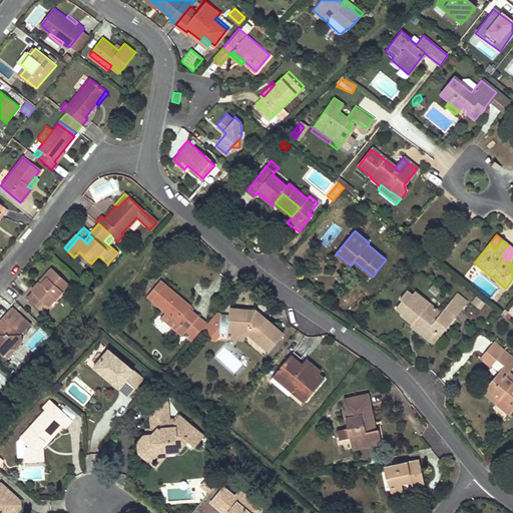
[(45,315),(71,287),(52,270),(32,292),(34,294),(28,300),(45,315)]
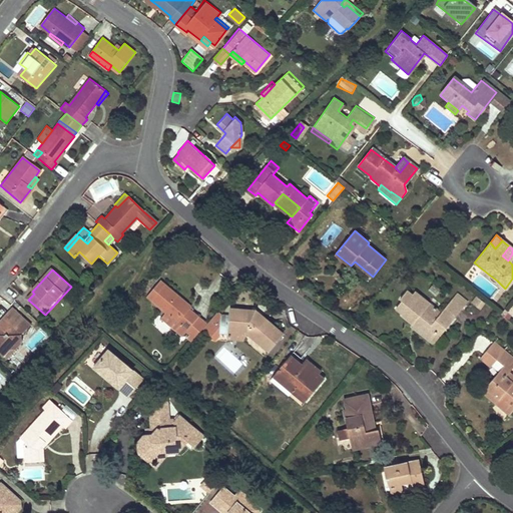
[(487,278),(494,284),(497,281),(489,275),(487,278)]
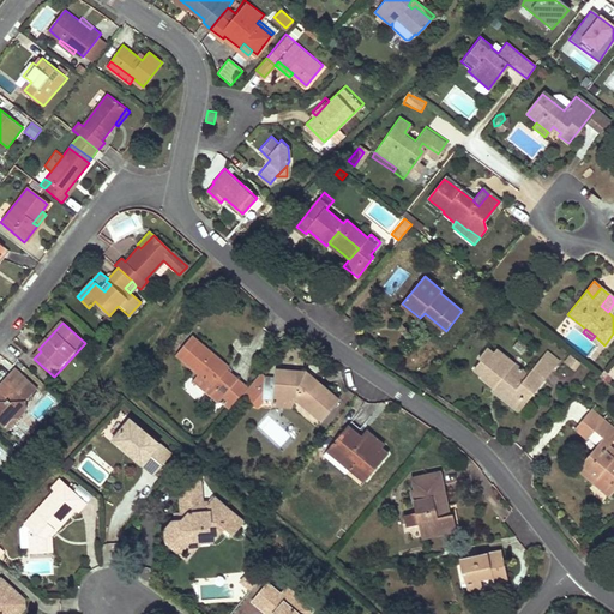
[(228,367),(190,336),(174,355),(198,374),(193,380),(218,401),(223,395),(235,380),(236,379),(226,371),(228,367)]
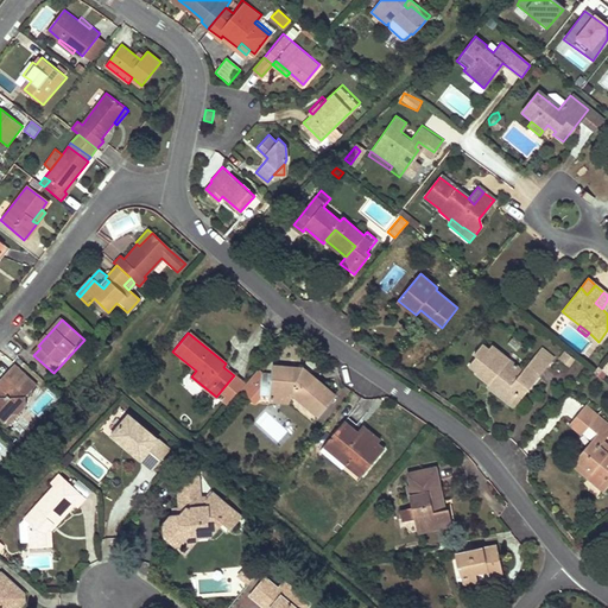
[(521,391),(525,394),(549,366),(536,355),(523,372),(492,347),(488,350),(481,347),(474,355),(476,356),(469,366),(477,373),(476,375),(488,385),(492,382),(513,400),(521,391)]
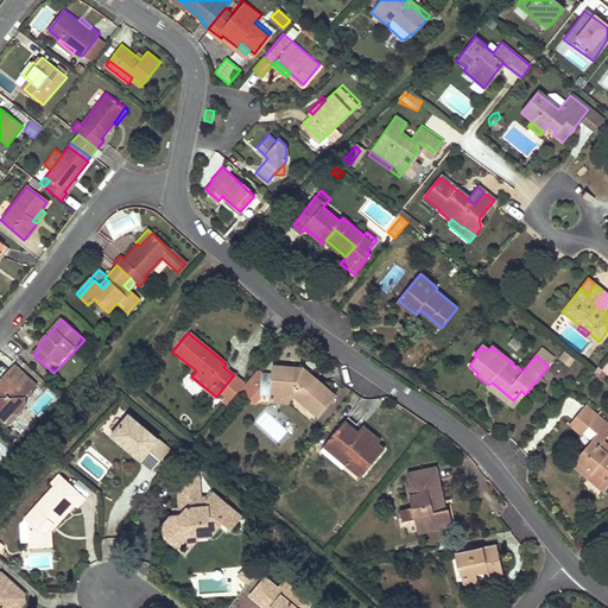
[(542,348),(536,355),(549,366),(555,359),(542,348)]
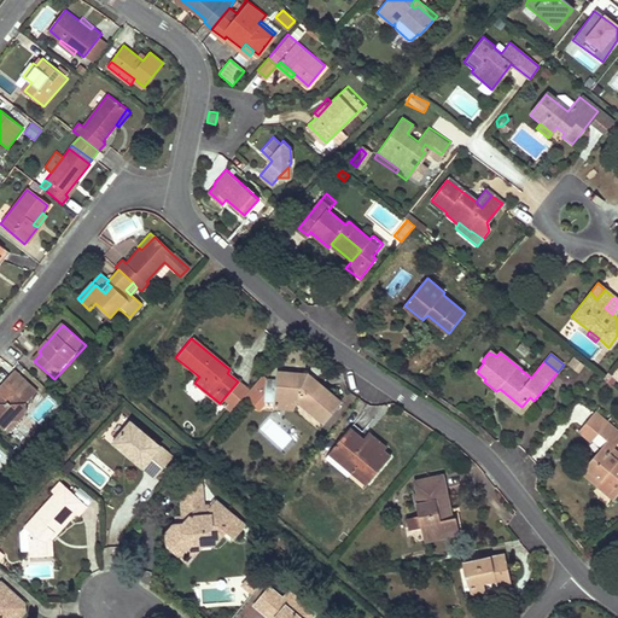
[(579,372),(586,366),(578,360),(572,367),(579,372)]
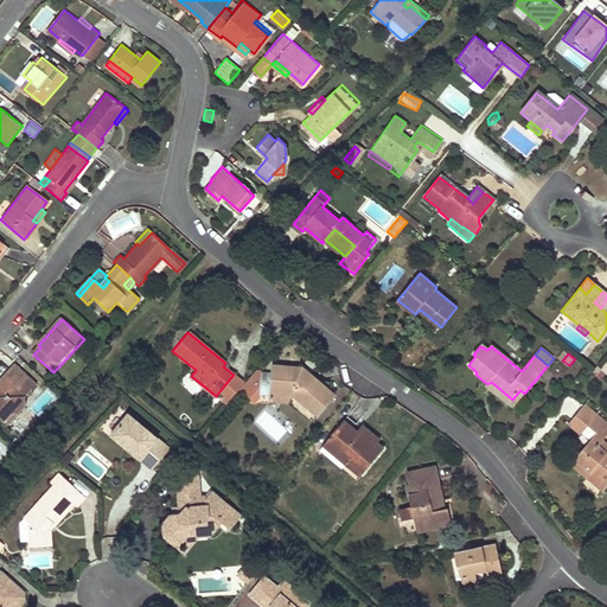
[(301,368),(273,365),(272,375),(262,374),(256,369),(243,385),(238,390),(251,402),(261,391),(270,393),(289,394),(317,416),(333,395),(301,368)]
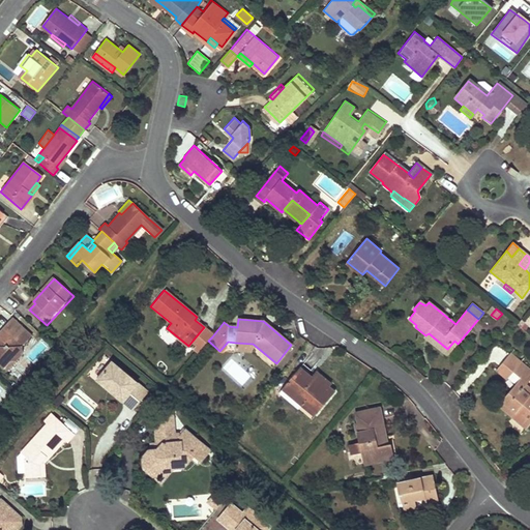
[(0,367),(0,369),(7,361),(13,361),(19,356),(17,349),(27,339),(8,322),(0,330),(0,367)]
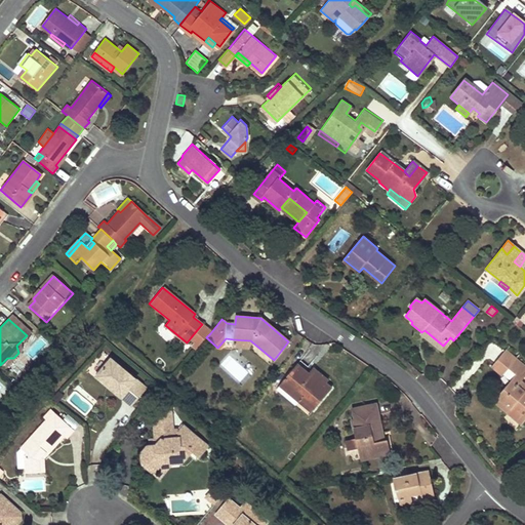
[(210,333),(201,325),(191,337),(195,341),(192,345),(196,350),(206,337),(210,333)]
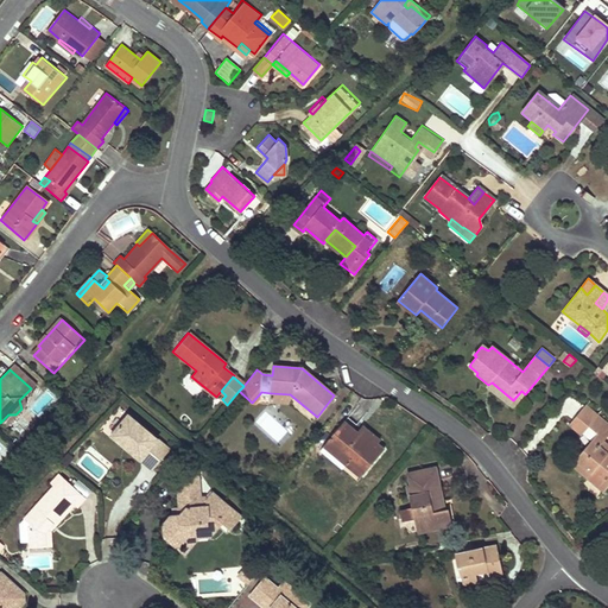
[(290,394),(271,393),(270,401),(286,404),(290,394)]
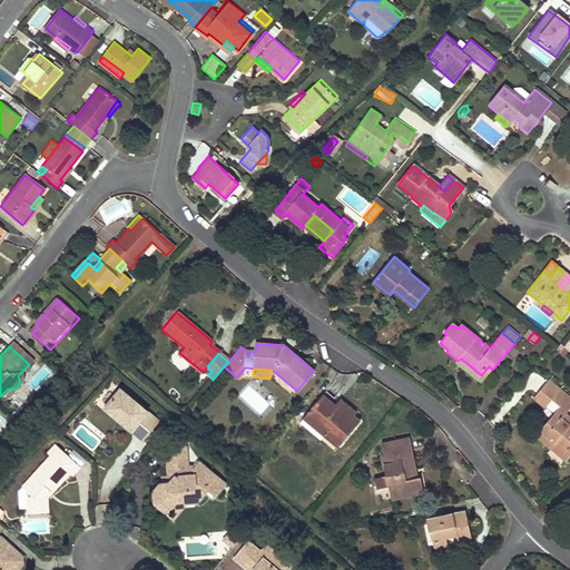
[(548,381),(532,400),(544,410),(560,391),(548,381)]
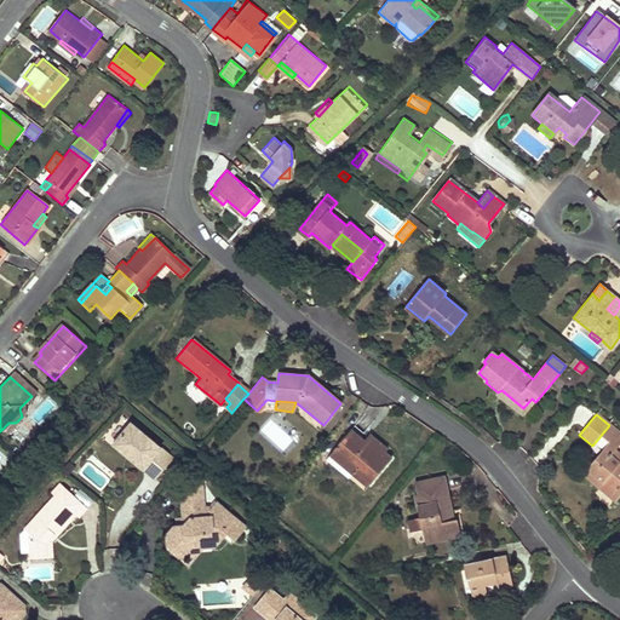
[(9,423),(0,431),(5,435),(16,423),(9,423)]
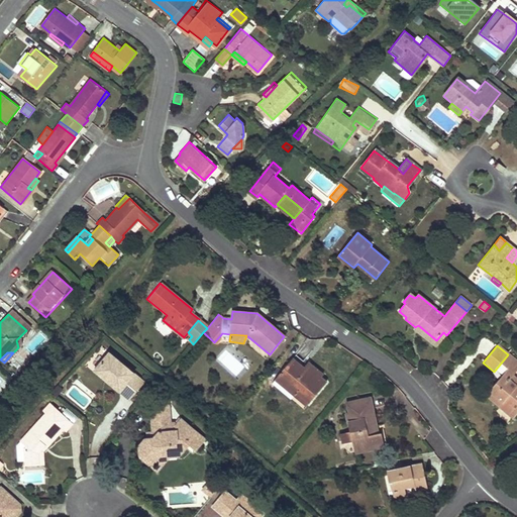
[(144,382),(109,352),(94,370),(119,391),(121,388),(132,397),(144,382)]
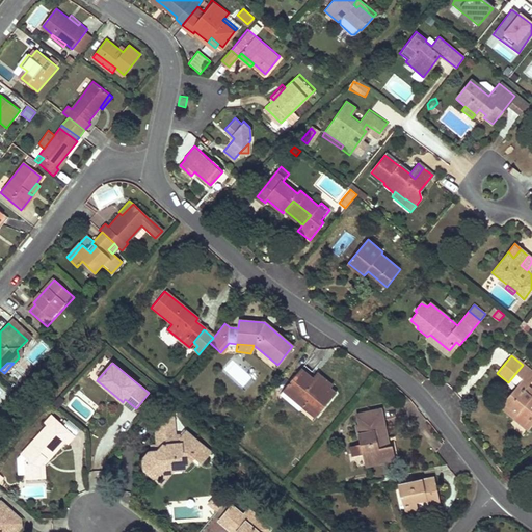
[(517,415),(514,419),(529,430),(531,426),(531,397),(525,392),(531,381),(531,372),(523,365),(508,382),(516,390),(504,403),(517,415)]
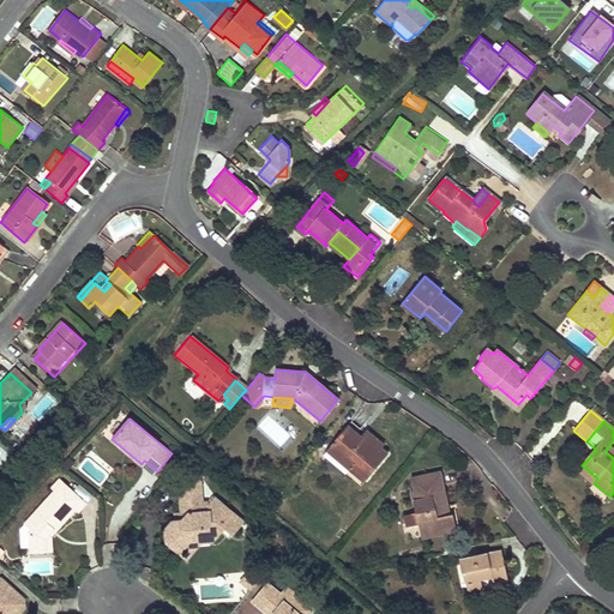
[(361,437),(348,427),(329,449),(350,465),(348,468),(365,482),(387,455),(380,449),(383,445),(365,432),(361,437)]
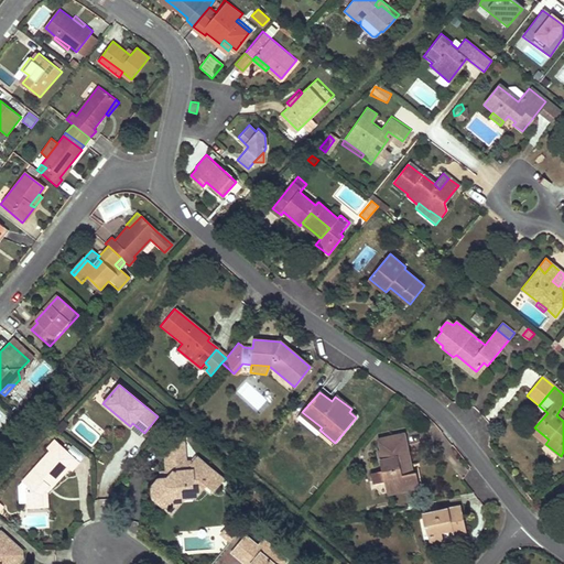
[(132,423),(130,426),(132,429),(140,435),(141,436),(144,433),(132,423)]
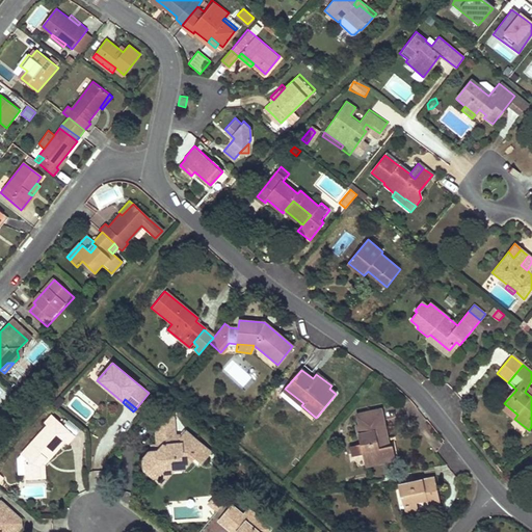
[(383,420),(381,409),(357,414),(360,424),(356,425),(361,444),(364,443),(368,461),(395,456),(393,445),(388,446),(383,430),(382,431),(379,421),(383,420)]
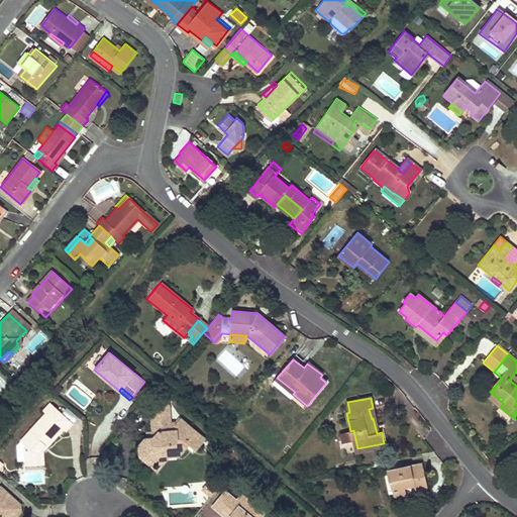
[(58,424),(64,418),(49,405),(43,412),(46,414),(16,446),(17,463),(25,462),(25,466),(38,464),(37,452),(45,443),(48,445),(50,447),(66,431),(62,428),(58,424)]
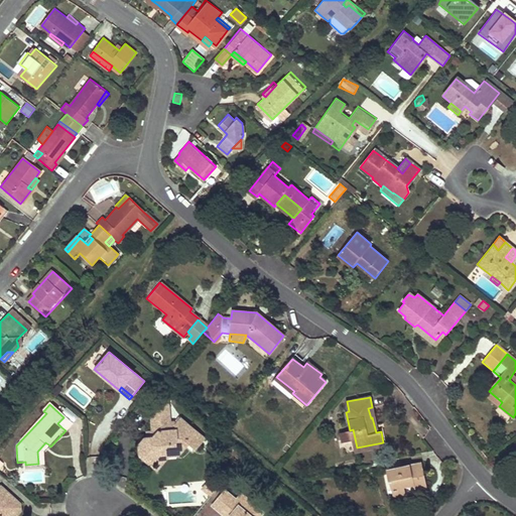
[(169,405),(150,407),(152,432),(156,435),(151,441),(148,439),(146,439),(145,438),(138,446),(139,455),(146,455),(154,462),(161,454),(168,459),(178,459),(181,456),(185,448),(189,444),(196,450),(206,439),(182,419),(176,425),(174,423),(170,423),(169,405)]
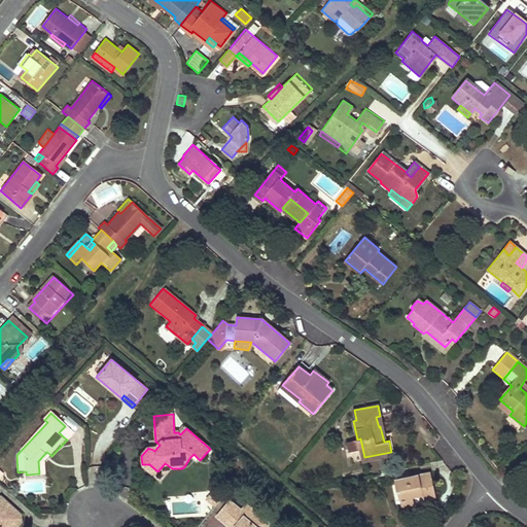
[(63,436),(67,440),(73,433),(65,426),(59,432),(63,436)]
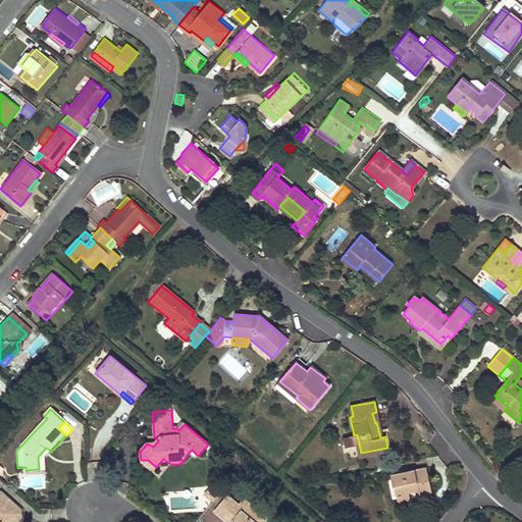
[(148,437),(148,445),(150,445),(153,447),(158,440),(154,437),(148,437)]
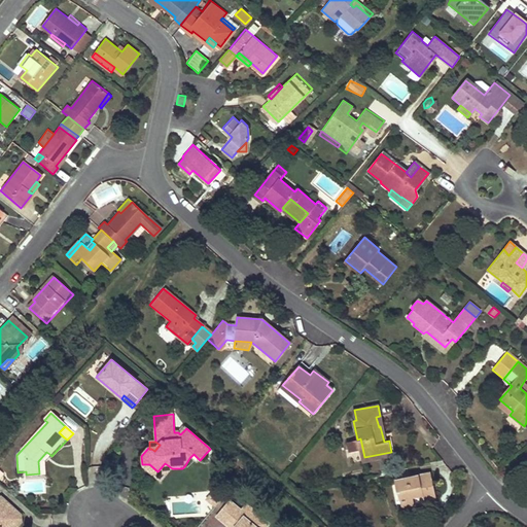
[(44,473),(43,460),(49,454),(46,452),(38,461),(39,473),(44,473)]
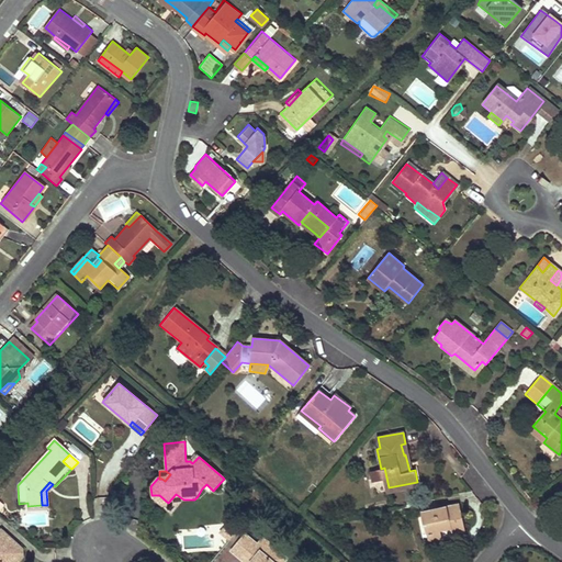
[(417,482),(389,487),(389,492),(418,485),(417,482)]
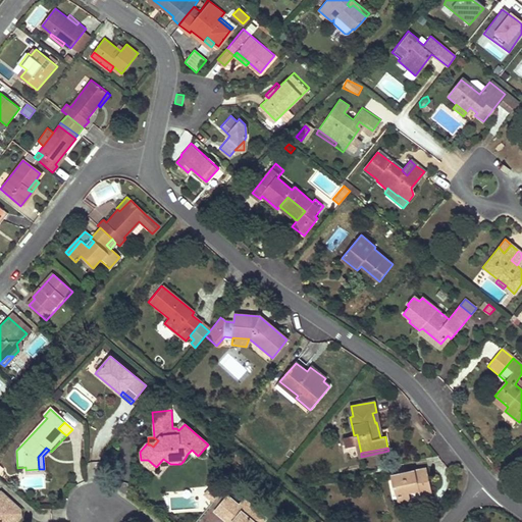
[(192,450),(188,454),(195,460),(198,456),(192,450)]
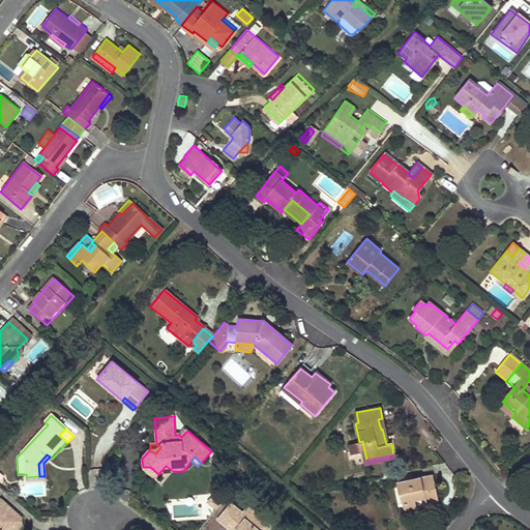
[(170,474),(180,473),(183,471),(173,471),(166,466),(158,474),(150,467),(143,467),(143,470),(153,479),(160,486),(170,474)]
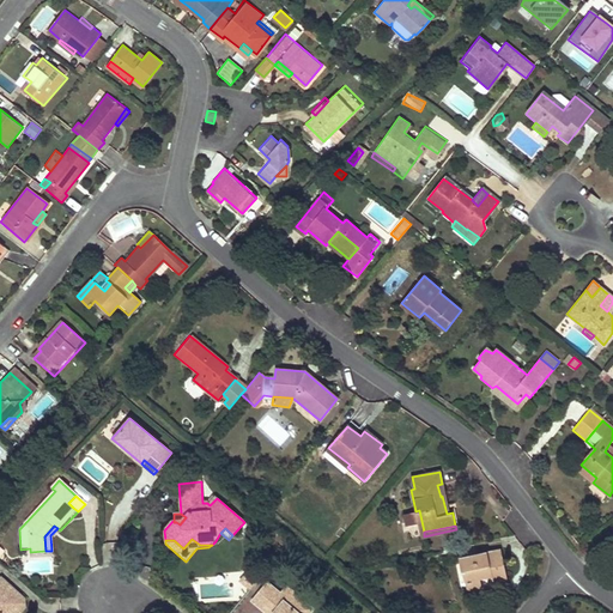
[(507,580),(501,551),(460,559),(462,572),(467,571),(471,592),(483,590),(480,580),(491,577),(492,583),(507,580)]
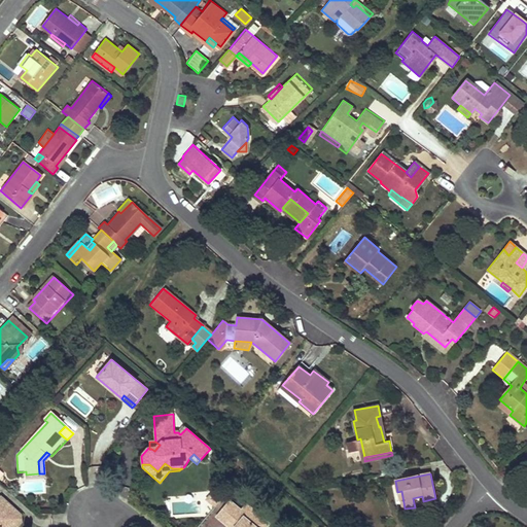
[(203,503),(212,511),(219,502),(210,495),(203,503)]
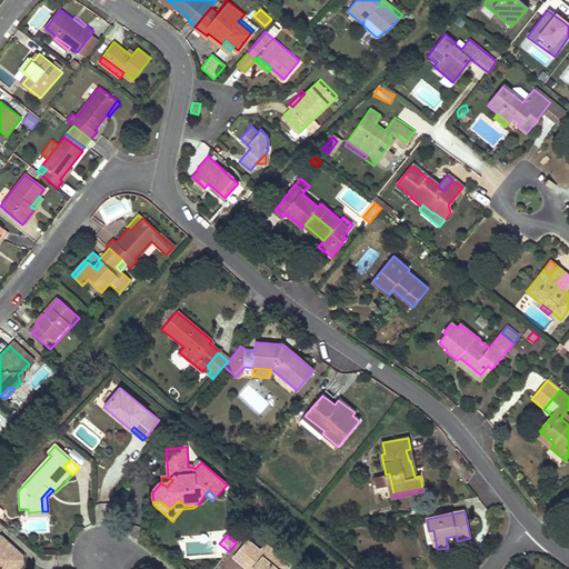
[(0,568),(18,568),(22,566),(22,557),(2,539),(0,541),(0,568)]
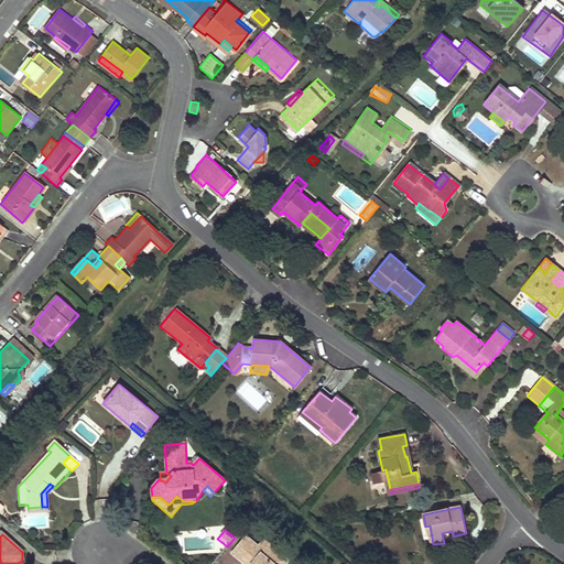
[(247,538),(231,555),(242,563),(285,563),(288,562),(263,540),(258,546),(247,538)]
